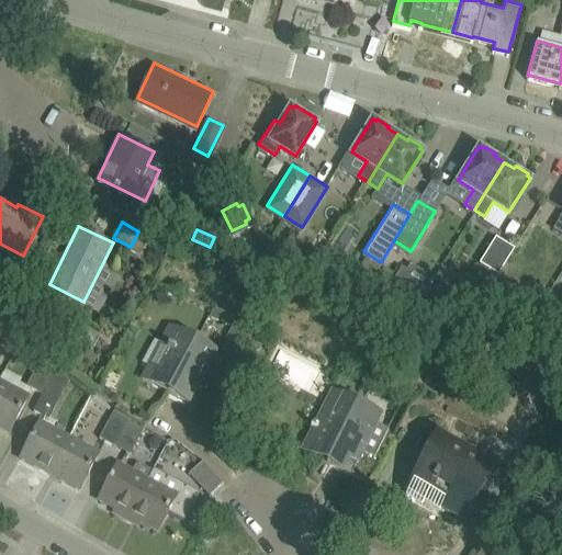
[(496,234),(480,260),(498,271),(515,245),(496,234)]
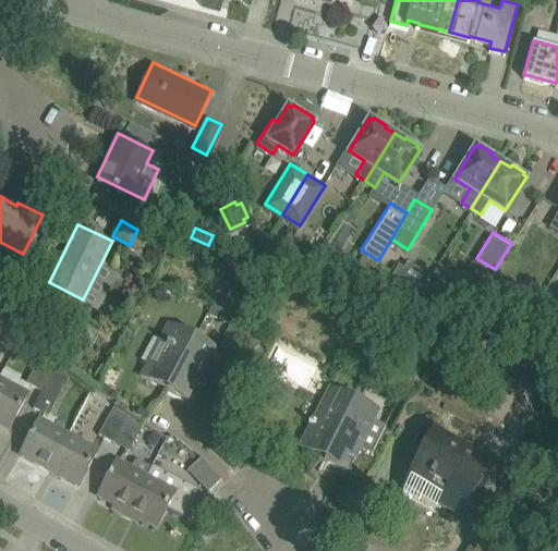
[(429,272),(407,258),(403,264),(399,260),(388,278),(416,286),(420,288),(429,272)]
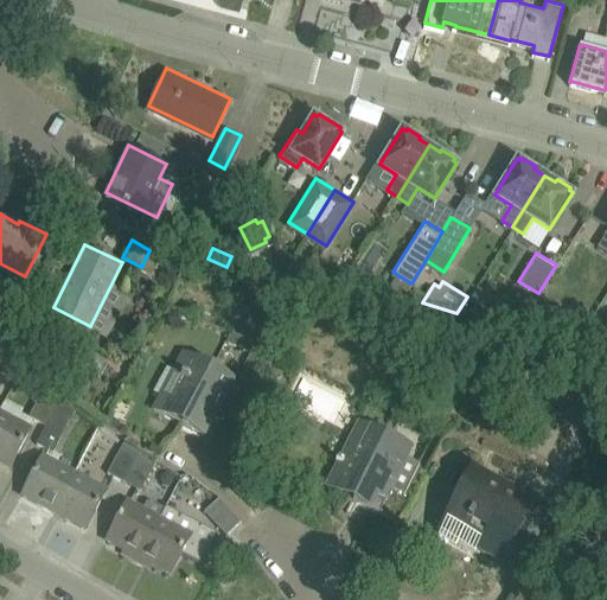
[(492,293),(478,283),(466,302),(481,312),(492,293)]
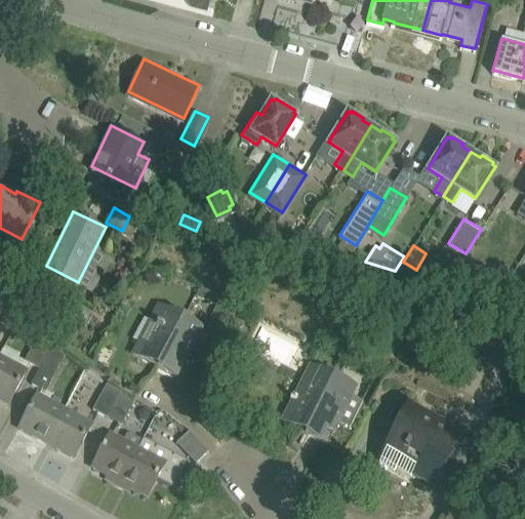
[(215,325),(230,296),(200,283),(196,291),(215,301),(205,320),(215,325)]
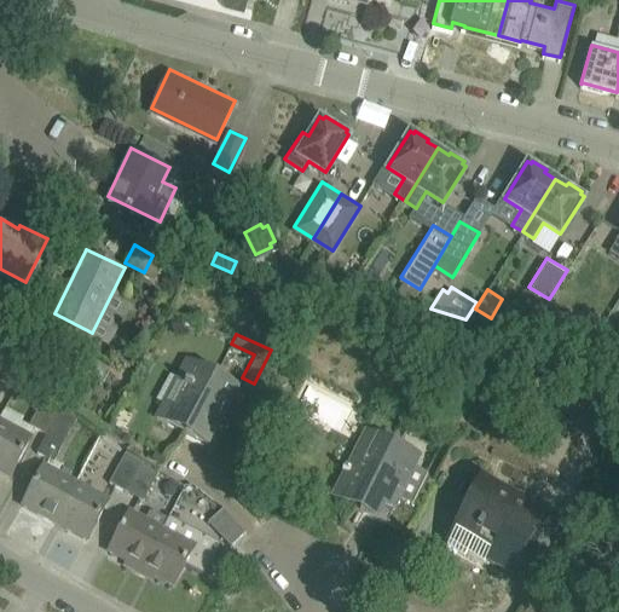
[(268,375),(277,376),(279,377),(285,377),(290,375),(294,373),(298,369),(301,364),(273,351),(262,373),(268,375)]
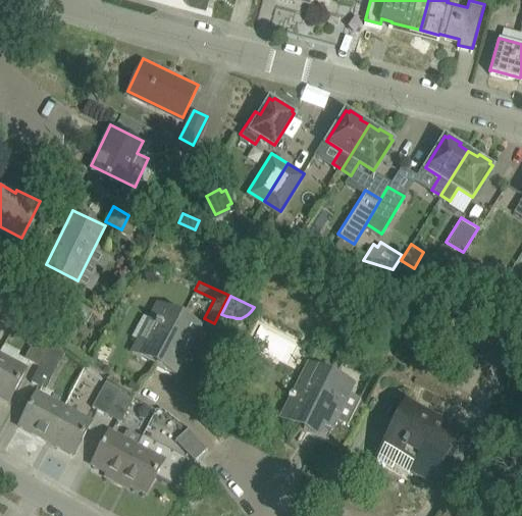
[(201,323),(158,301),(133,349),(175,371),(201,323)]
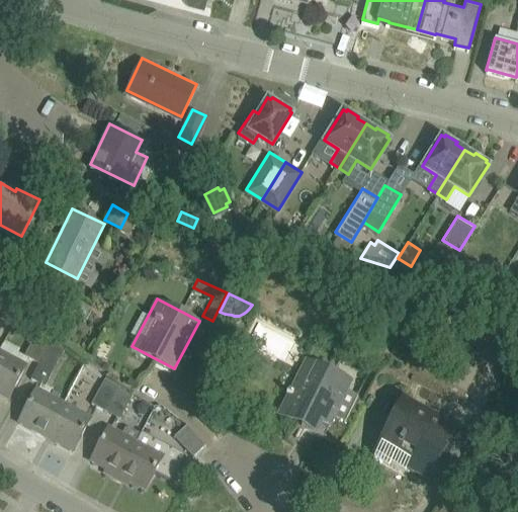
[(33,335),(24,352),(38,359),(51,337),(31,327),(28,332),(33,335)]
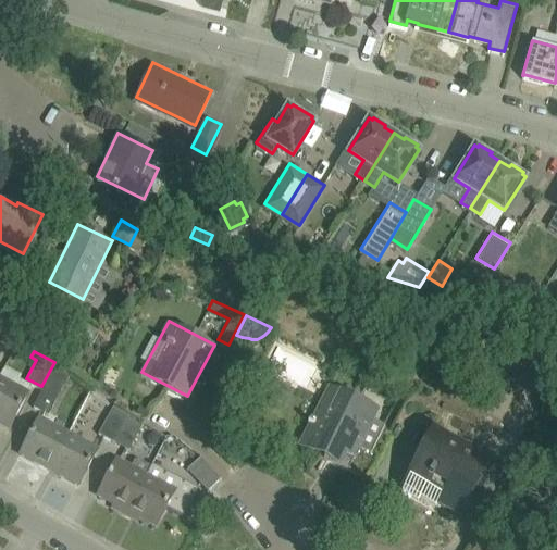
[(70,371),(54,362),(41,386),(42,387),(34,403),(48,411),(70,371)]
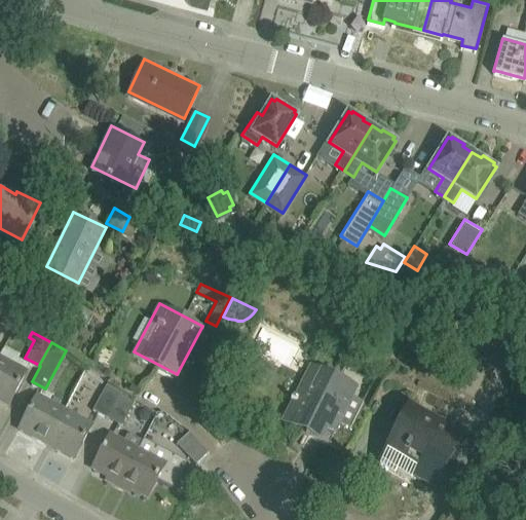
[(0,354),(0,396),(9,402),(27,368),(0,354)]
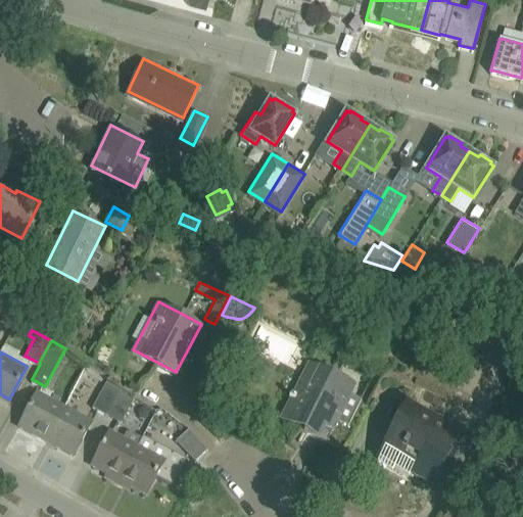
[(321,357),(317,365),(308,380),(301,376),(284,410),(306,421),(304,426),(341,444),(342,443),(324,434),(334,414),(348,421),(362,395),(347,388),(350,382),(330,371),(333,364),(321,357)]
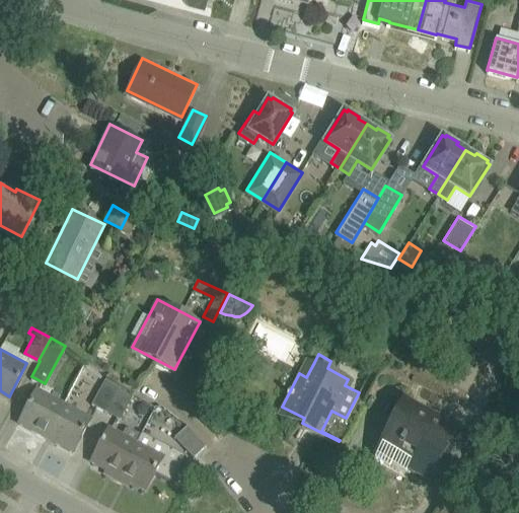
[(120,384),(105,374),(92,401),(106,409),(120,384)]
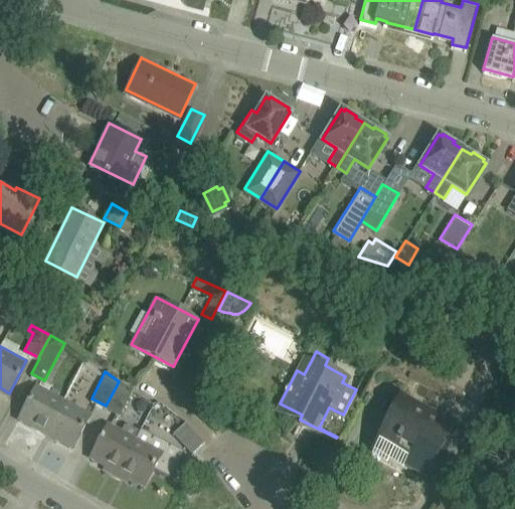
[(132,389),(119,381),(106,405),(120,412),(132,389)]
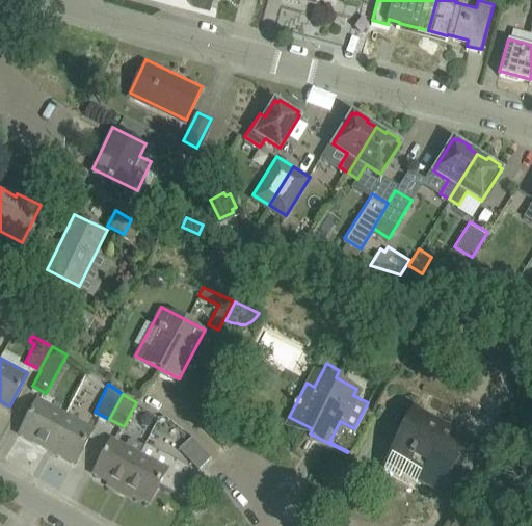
[(65,412),(37,396),(20,430),(48,445),(65,412)]
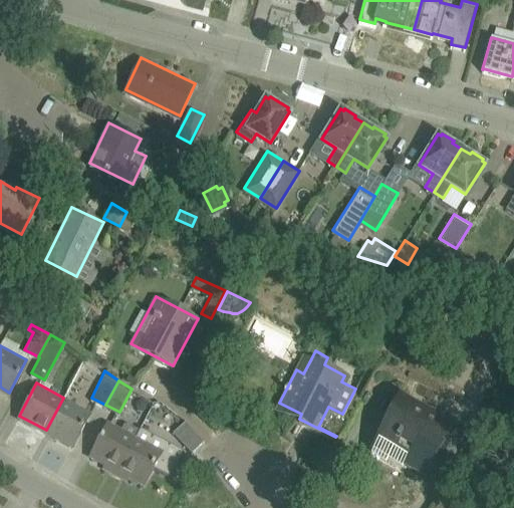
[(400,393),(376,435),(409,452),(405,459),(427,471),(453,422),(400,393)]
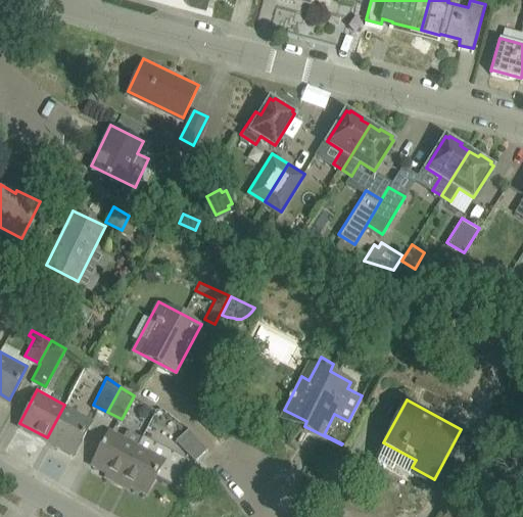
[(64,405),(47,437),(75,453),(92,419),(64,405)]
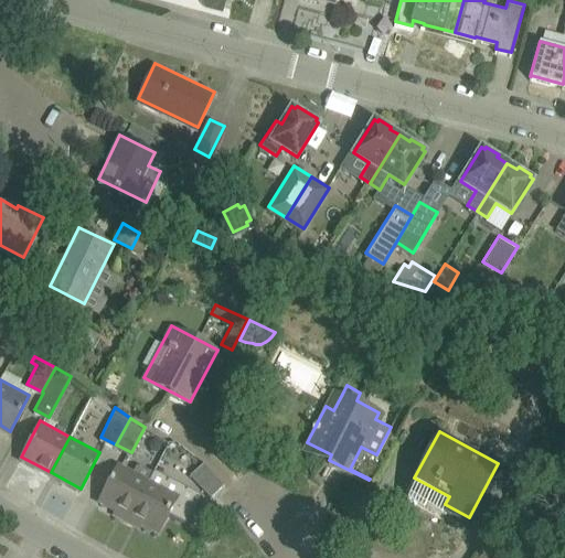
[(204,459),(190,472),(211,494),(225,481),(204,459)]
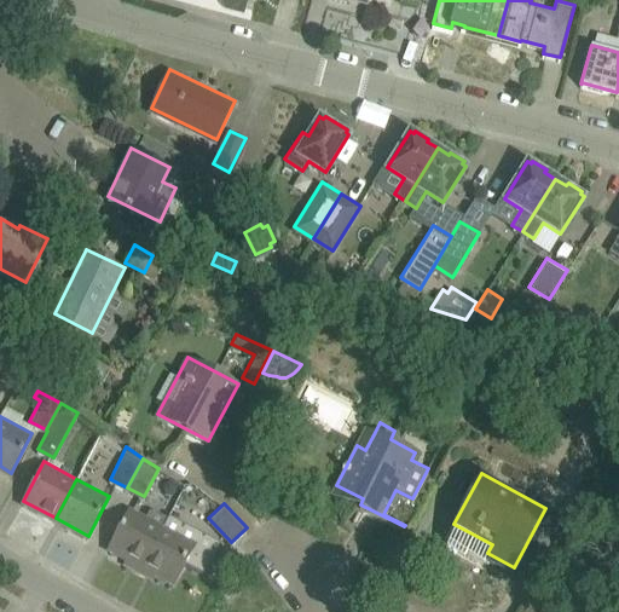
[(109,547),(142,564),(148,553),(162,524),(168,514),(154,507),(149,508),(145,515),(131,507),(109,547)]
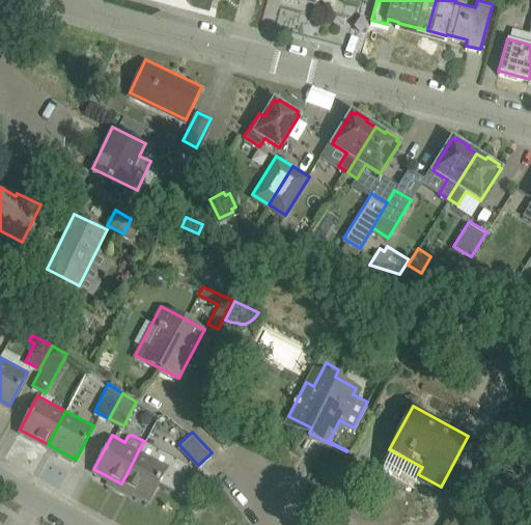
[(139,449),(127,474),(121,484),(149,498),(167,465),(139,449)]
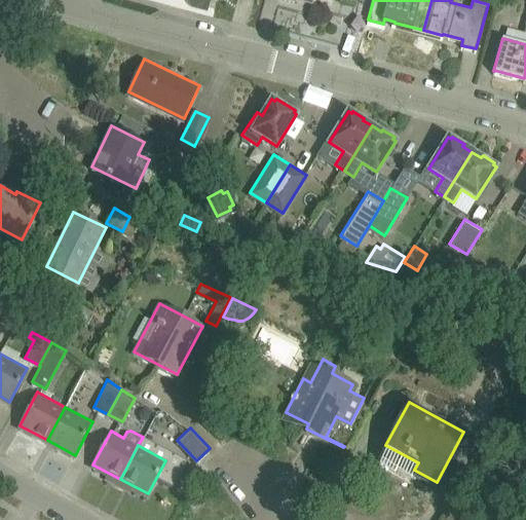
[(518,519),(523,513),(511,506),(506,514),(516,519),(518,519)]
